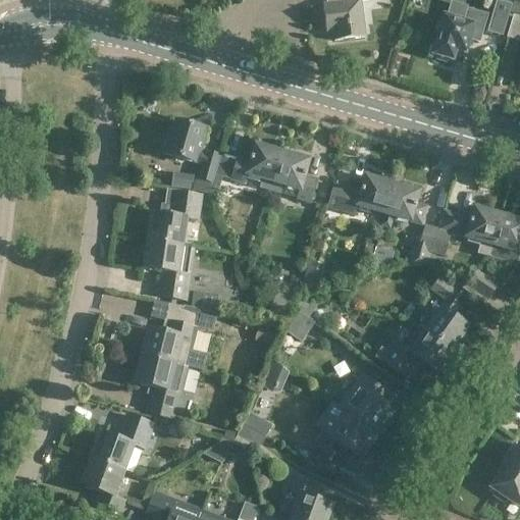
[(326,0),(327,2),(324,3),(327,27),(334,26),(335,40),(366,36),(362,0),(326,0)]
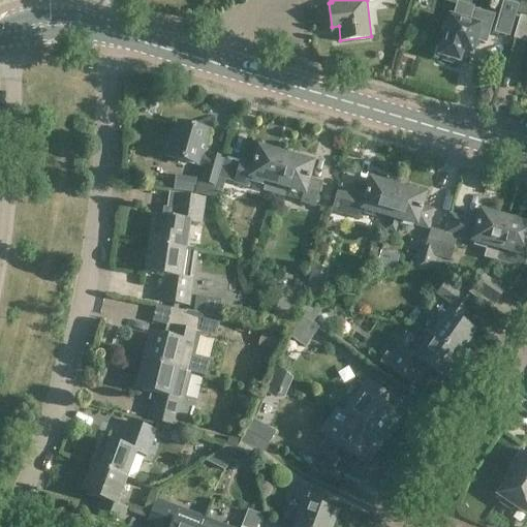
[(510,33),(517,13),(519,4),(505,0),(496,29),(510,33)]
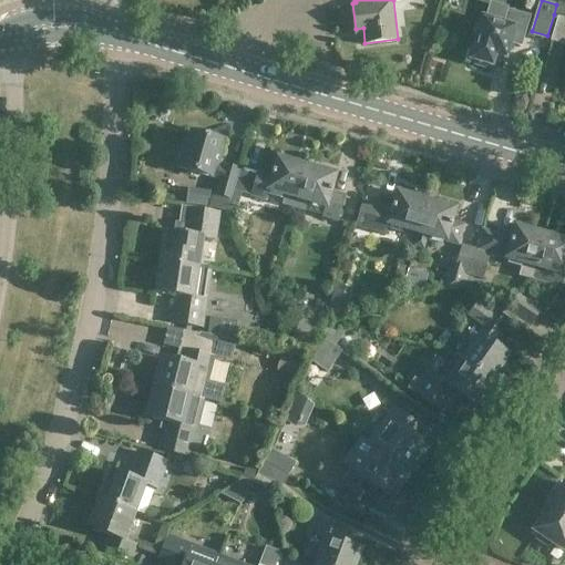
[(531,17),(509,10),(505,23),(484,18),(472,58),(475,59),(473,62),(489,67),(490,62),(492,63),(493,61),(504,63),(511,41),(522,44),(531,17)]
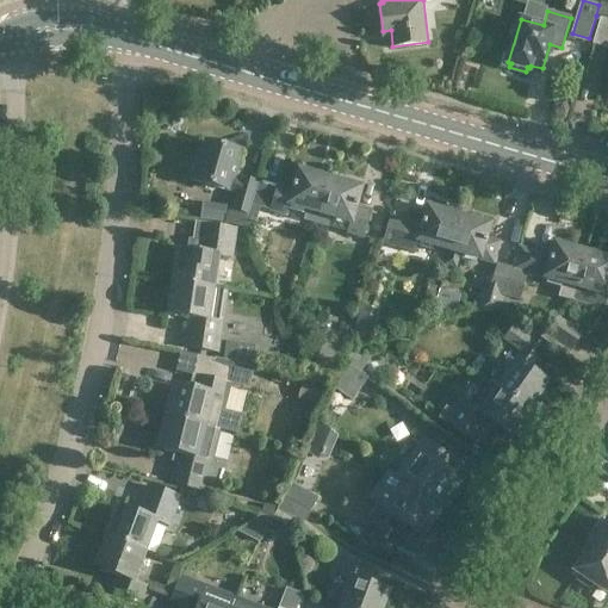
[(607,19),(602,18),(595,42),(607,45),(607,19)]
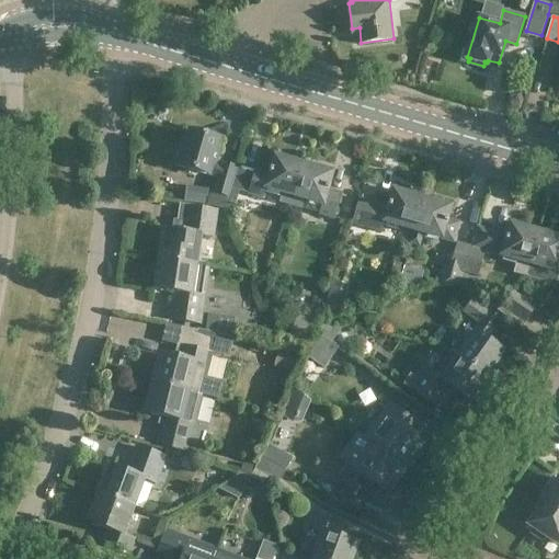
[(191,129),(186,147),(178,144),(172,163),(209,173),(220,175),(215,191),(229,195),(230,189),(237,167),(224,162),(223,166),(213,163),(219,138),(191,129)]
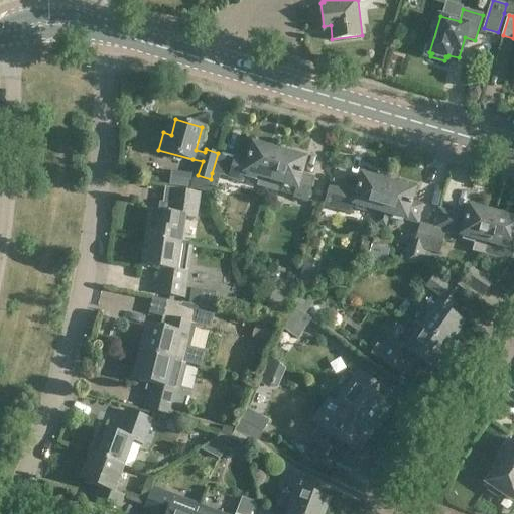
[(278,149),(253,142),(248,157),(236,153),(230,177),(242,180),(245,171),(260,176),(258,184),(268,187),(278,149)]
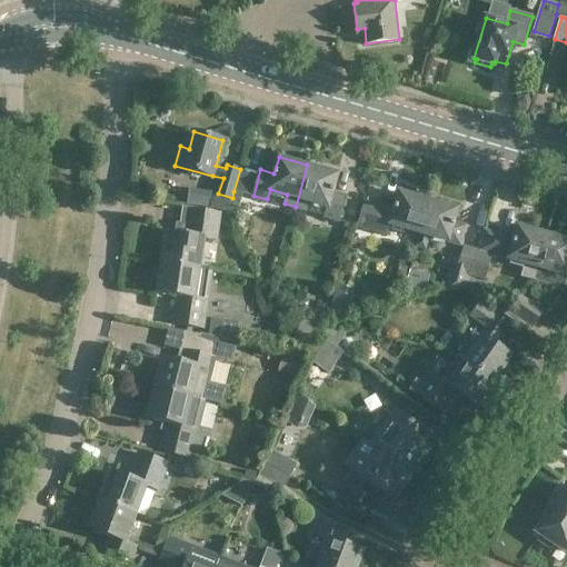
[(296,207),(308,210),(311,201),(328,206),(326,216),(339,219),(347,194),(334,190),(338,173),(307,165),(296,207)]
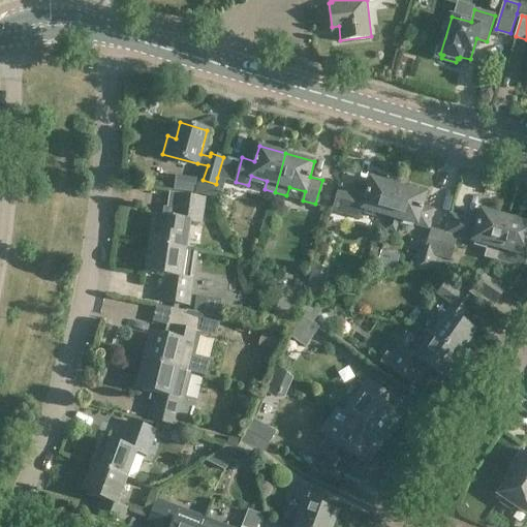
[(216,184),(215,188),(222,190),(225,179),(218,177),(216,184)]
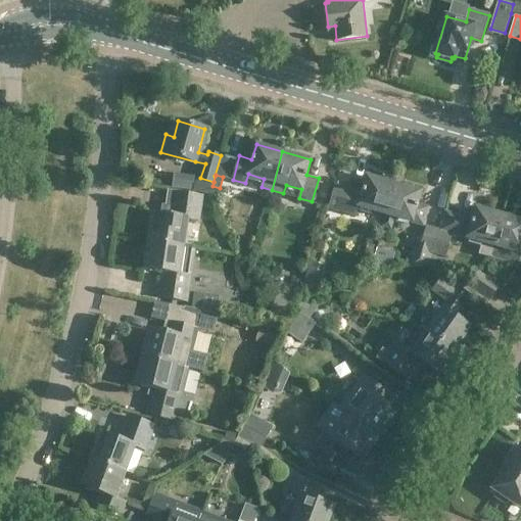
[(393,183),(367,176),(363,191),(336,183),(329,206),(356,215),(359,205),(384,212),(393,183)]
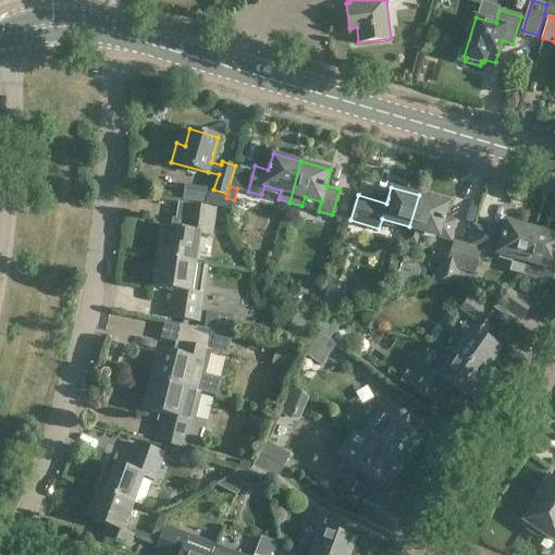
[(409,226),(410,227),(406,242),(416,244),(420,230),(452,239),(457,220),(445,216),(448,204),(419,195),(409,226)]
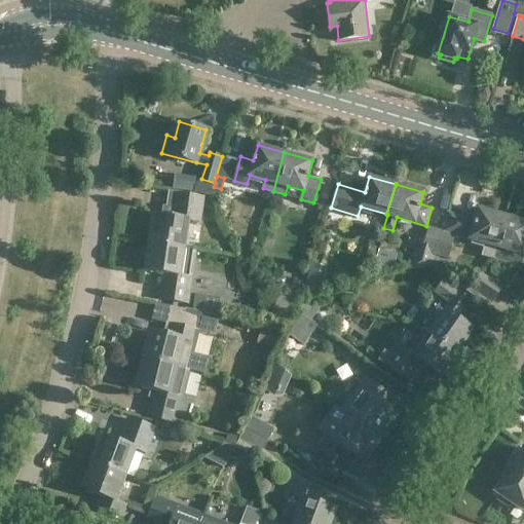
[(149,241),(185,247),(189,220),(200,221),(204,196),(176,192),(173,210),(175,211),(174,217),(154,214),(149,241)]
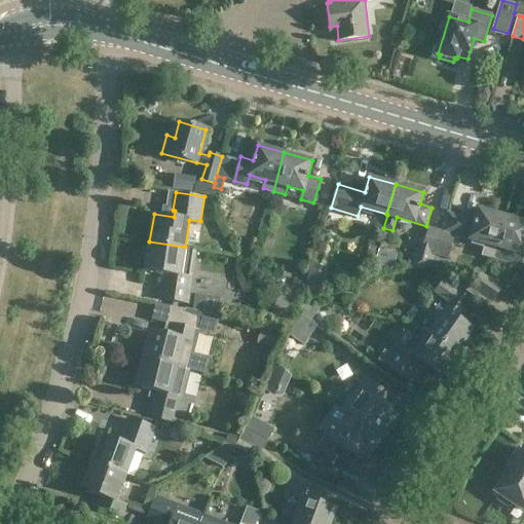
[(444,230),(443,230),(436,254),(448,257),(455,234),(485,244),(482,255),(494,258),(506,216),(479,209),(476,220),(449,212),(444,230)]
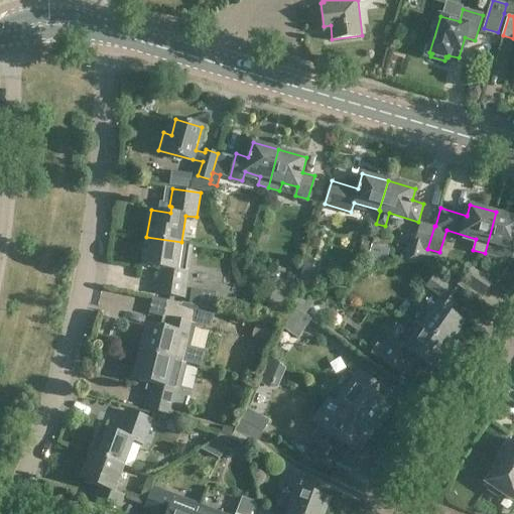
[(513,217),(496,212),(485,253),(511,260),(513,252),(513,217)]
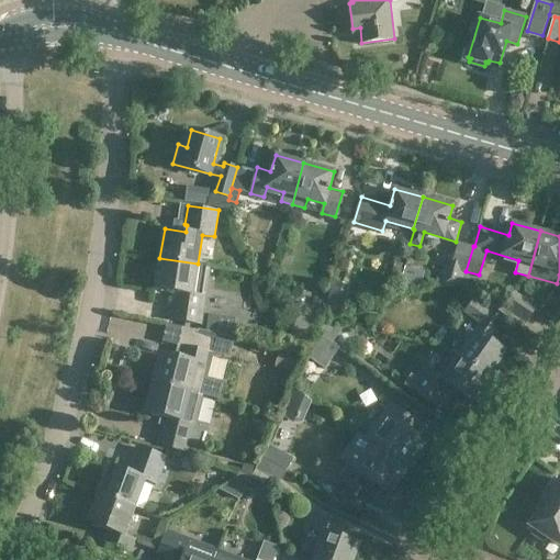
[(463,270),(466,271),(473,246),(459,242),(452,267),(446,265),(439,288),(460,282),(463,270)]
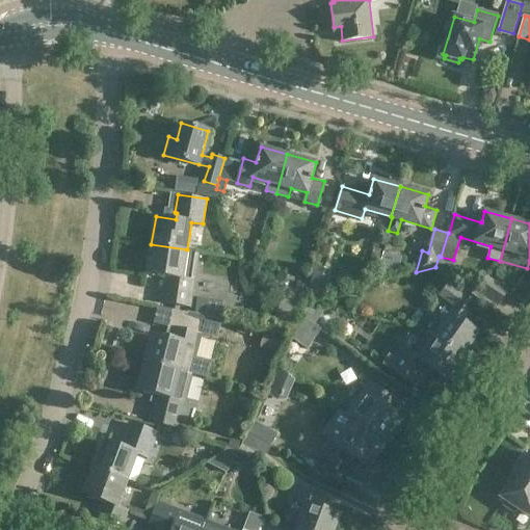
[(161,301),(191,306),(199,252),(187,249),(151,244),(147,273),(167,276),(166,283),(164,283),(161,301)]
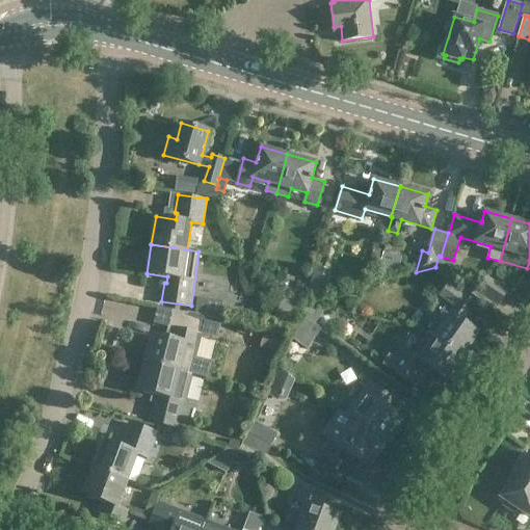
[(312,275),(310,288),(324,291),(327,279),(312,275)]
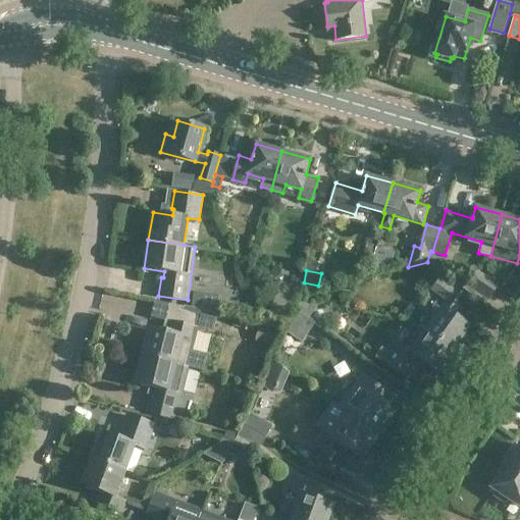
[(469,284),(488,298),(499,283),(478,270),(469,284)]
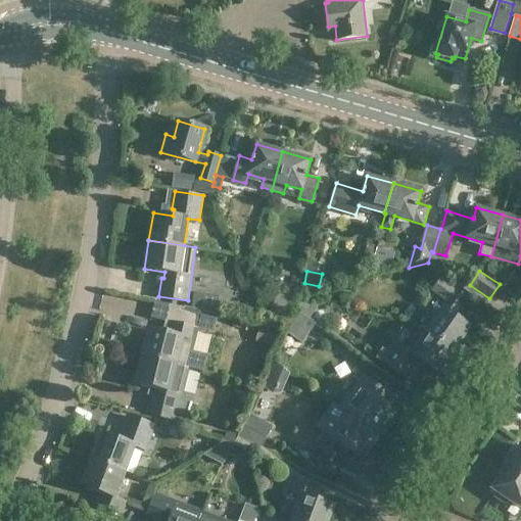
[(292,277),(289,289),(298,292),(302,280),(292,277)]
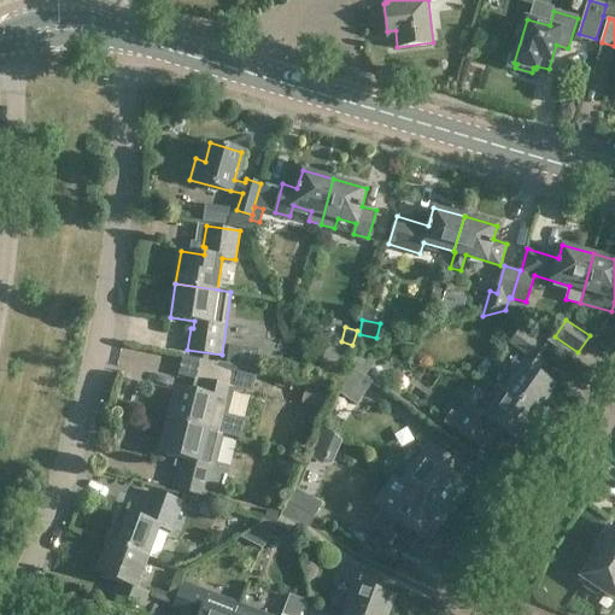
[(504,390),(504,391),(537,413),(555,386),(536,373),(551,350),(538,341),(519,329),(511,340),(531,353),(504,390)]
